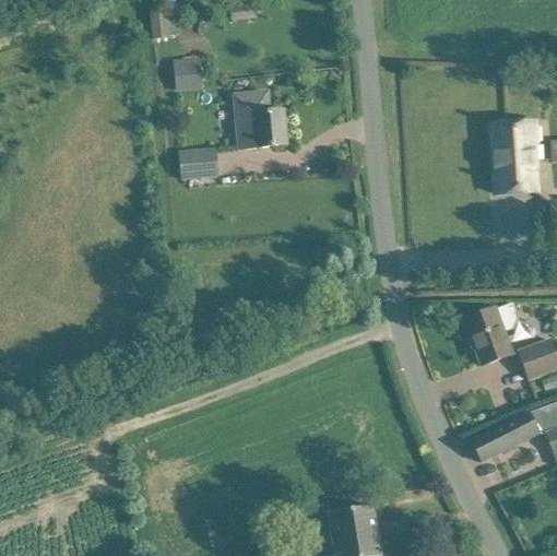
[(174,83),(175,96),(194,94),(192,81),(174,83)]
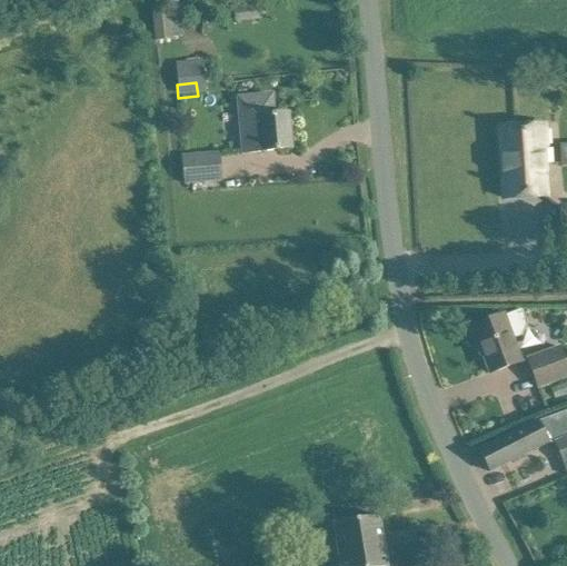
[(294,147),(290,111),(276,112),(274,92),(240,96),(244,139),(248,138),(249,151),(294,147)]
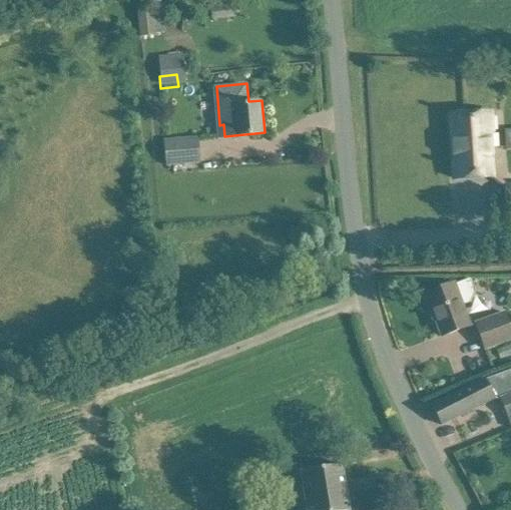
[(456,176),(499,174),(496,110),(452,113),(454,140),(456,140),(456,151),(454,152),(456,176)]
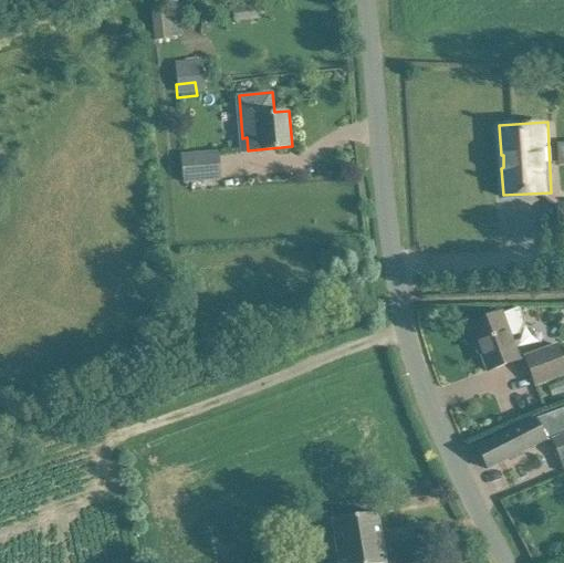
[(220,150),(184,154),(186,180),(222,177),(220,150)]
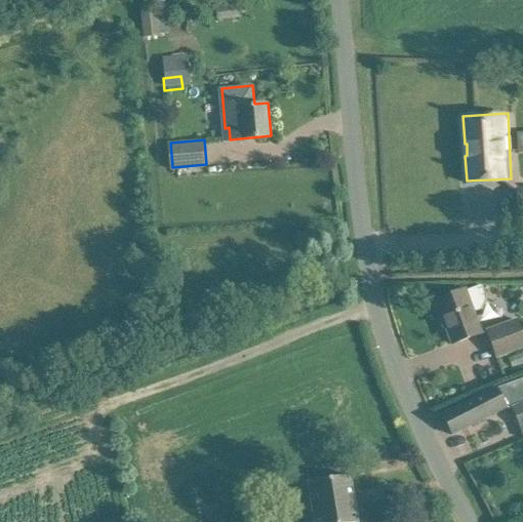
[(482,331),(475,310),(481,308),(486,293),(482,282),(435,299),(442,317),(443,317),(453,343),(482,331)]
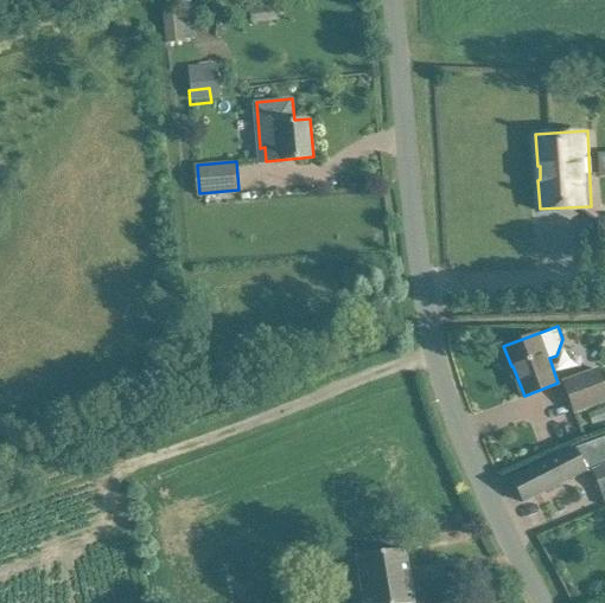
[(604,379),(600,367),(564,379),(575,411),(604,401),(604,379)]
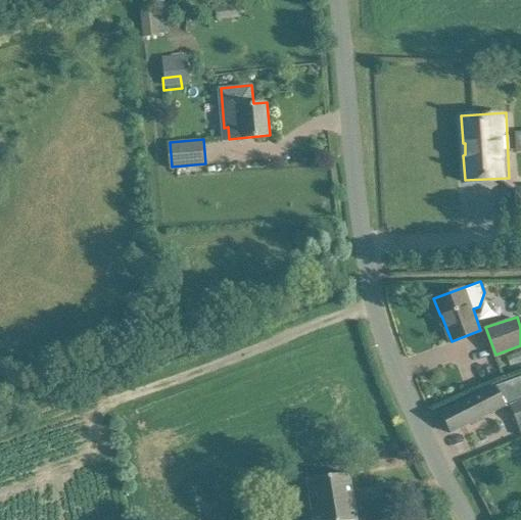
[(498,385),(441,412),(451,431),(506,404),(511,405),(520,400),(520,382),(518,377),(498,385)]
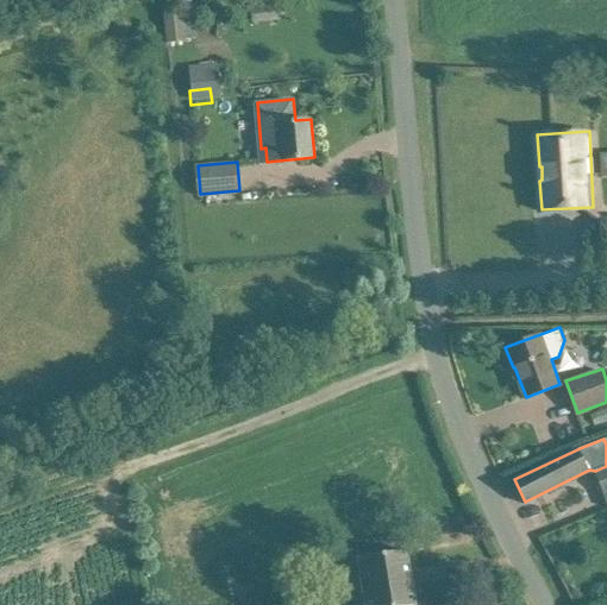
[(606,466),(595,471),(606,498),(606,466)]
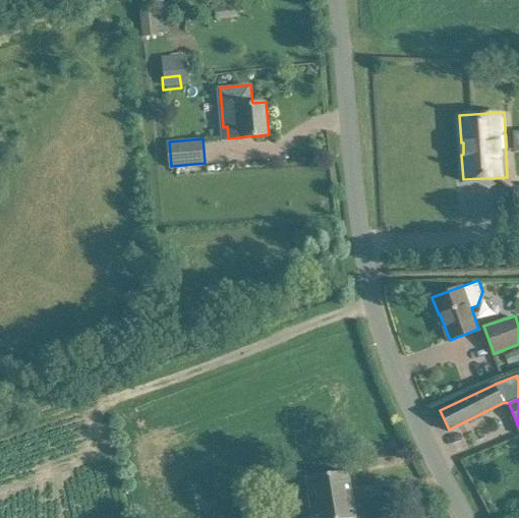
[(348,470),(328,473),(307,477),(313,517),(363,517),(363,515),(356,516),(348,470)]
